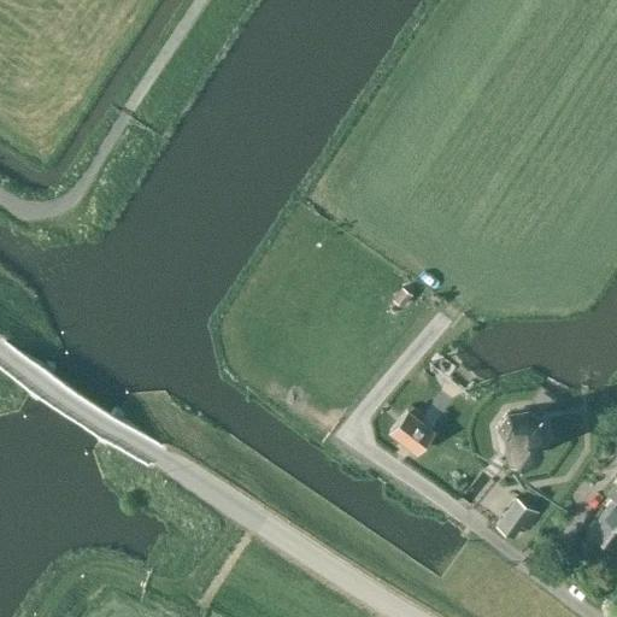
[(401,304),(410,294),(403,288),(394,298),(401,304)]
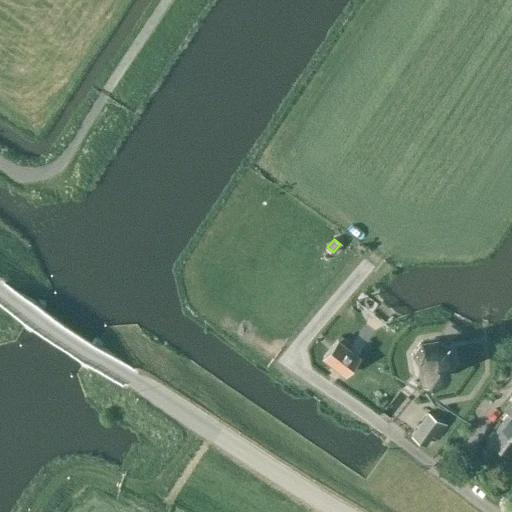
[(443,377),(451,365),(449,348),(437,339),(420,343),(411,356),(414,371),(427,379),(443,377)]
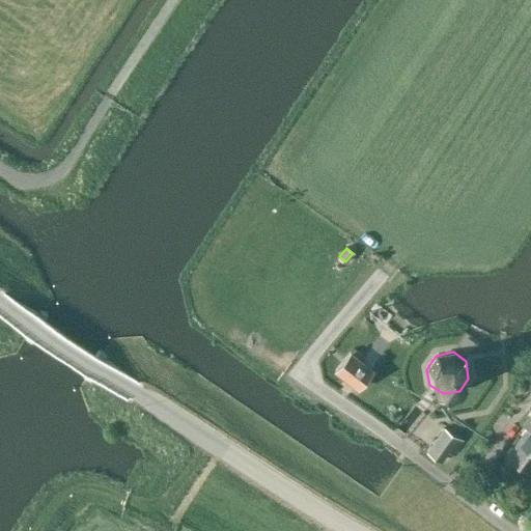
[(356,388),(370,369),(350,353),(335,371),(356,388)]
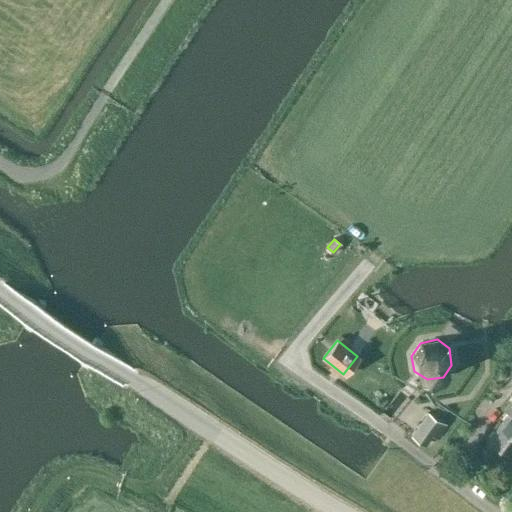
[(511,396),(503,409),(507,412),(489,436),(509,451),(511,447),(511,396)]
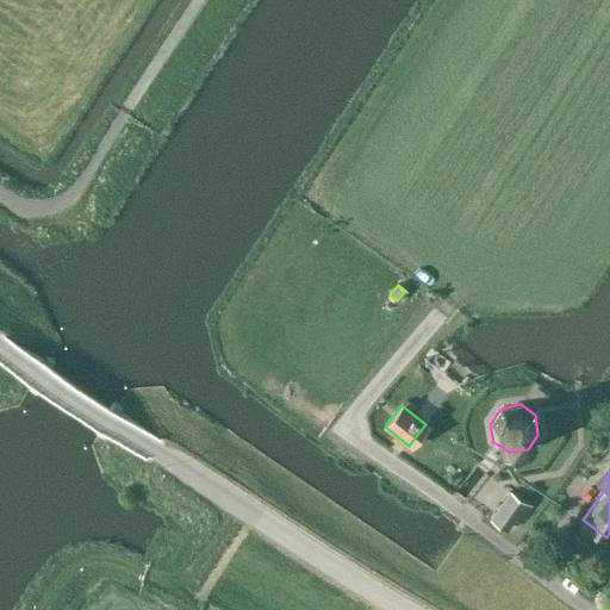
[(520,518),(527,508),(508,493),(490,518),(506,529),(516,516),(520,518)]
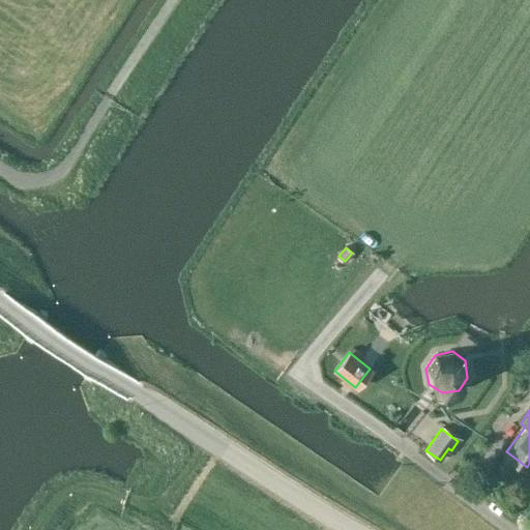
All buildings are outlined.
